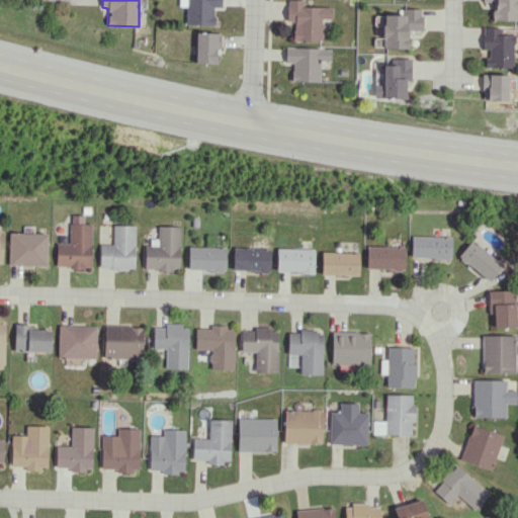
[(221,6),(221,0),(178,0),(179,6),(186,6),(186,24),(213,24),(213,6),(221,6)]
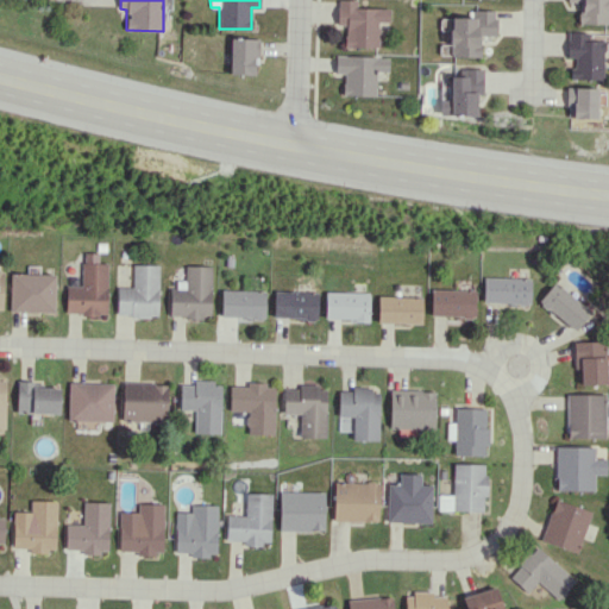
[(337,0),(337,24),(345,25),(345,46),(378,48),(378,22),(389,22),(390,8),(357,7),(357,0),(337,0)]
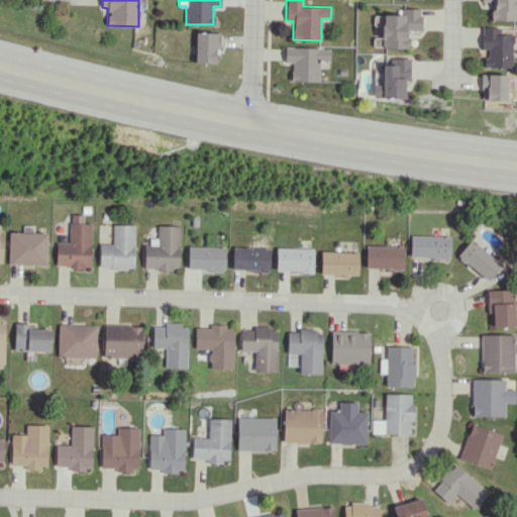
[(490,19),(516,20),(516,0),(480,0),(481,2),(491,2),(490,19)]
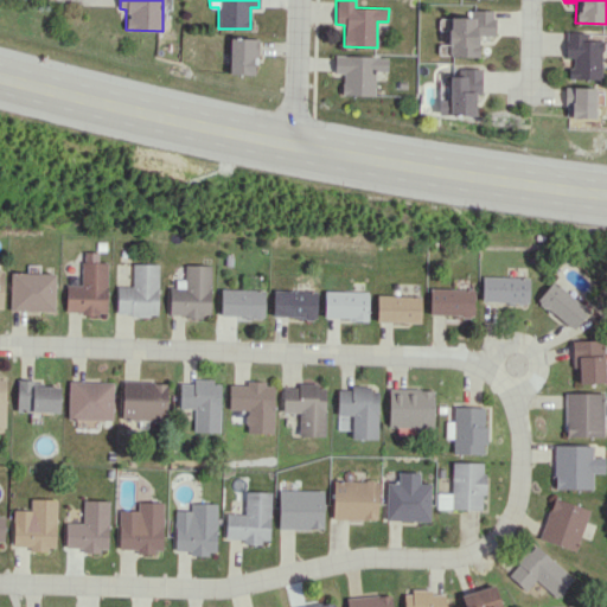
[(493,34),(493,10),(473,10),(473,16),(448,17),(449,56),(479,56),(478,34),(493,34)]
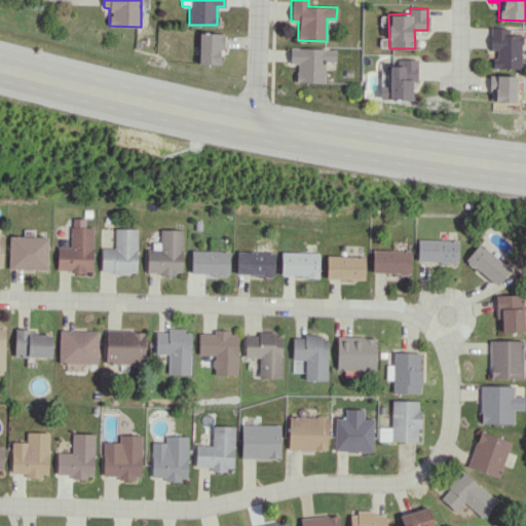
[(491,68),(520,69),(521,35),(508,35),(508,28),(489,28),(489,49),(495,49),(495,59),(491,59),(491,68)]
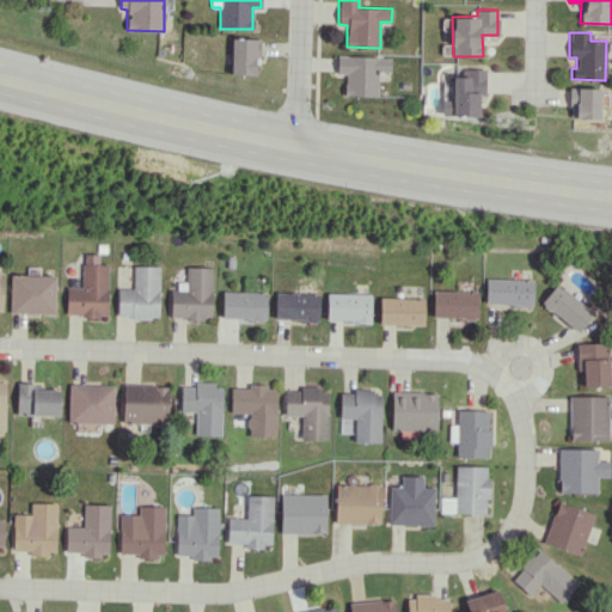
[(255,75),(255,55),(259,56),(261,38),(231,38),(230,74),(255,75)]
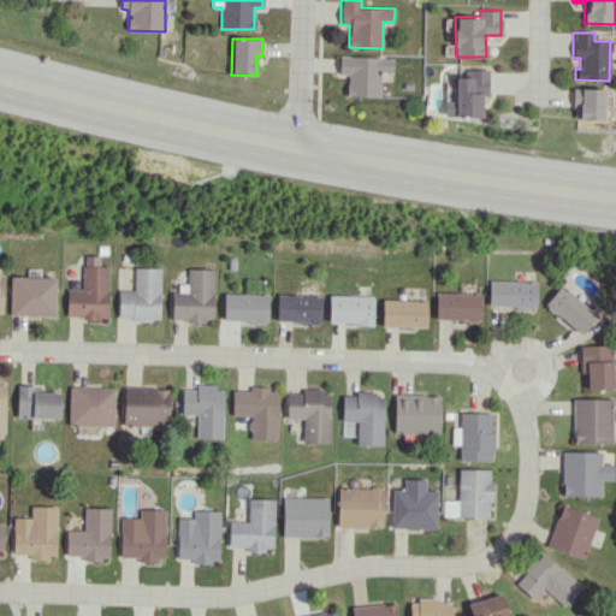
[(347,96),(380,96),(380,71),(394,71),(394,55),(339,55),(339,73),(347,73),(347,96)]
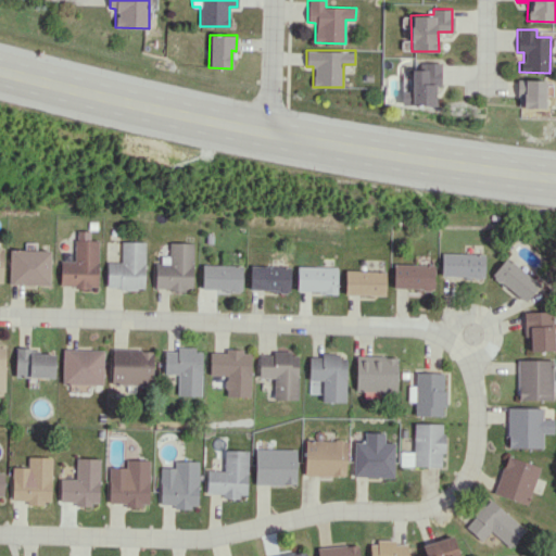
[(412,70),(412,91),(401,91),(401,104),(434,105),(434,85),(440,85),(441,62),(424,62),(424,70),(412,70)]
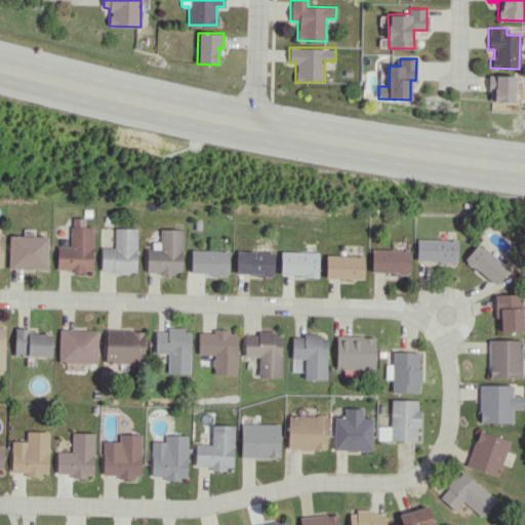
[(513,102),(514,76),(488,75),(487,101),(513,102)]
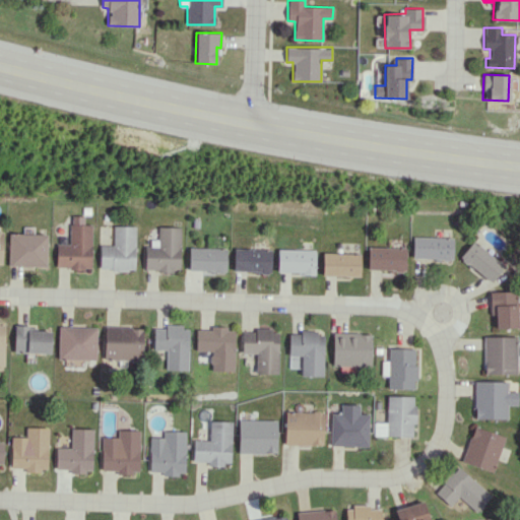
[(56,268),(90,269),(91,224),(83,224),(84,216),(70,215),(70,244),(57,243),(56,268)]
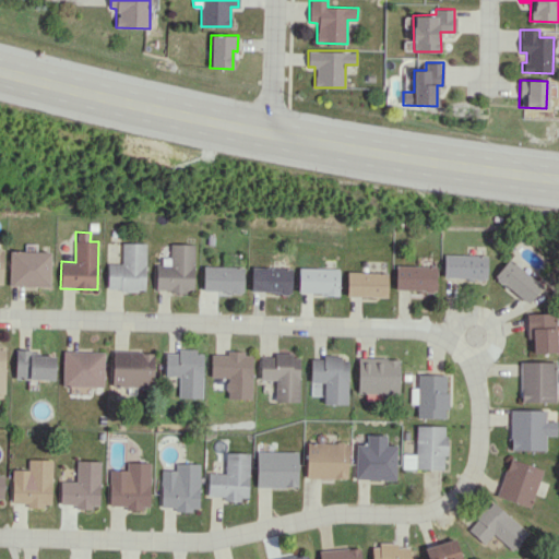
[(107,263),(106,289),(144,290),(145,244),(122,242),(121,263),(107,263)]
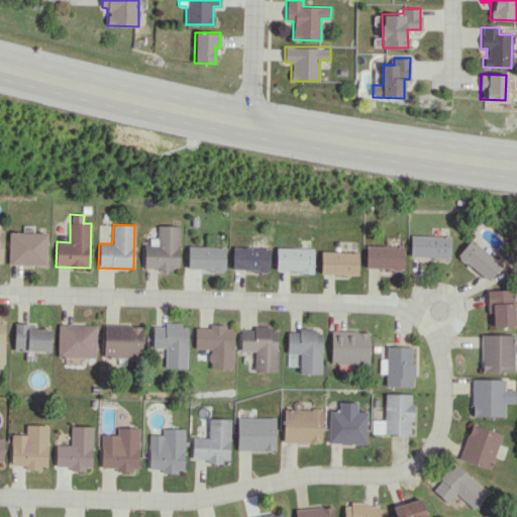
[(180,225),(158,225),(158,237),(145,237),(144,269),(179,270),(180,225)]
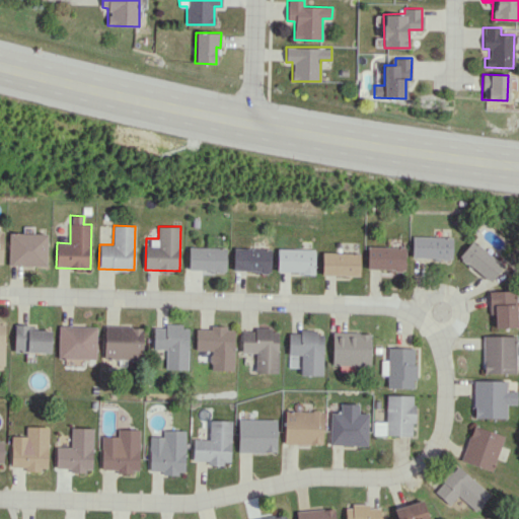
[(46,267),(47,233),(8,232),(8,266),(46,267)]
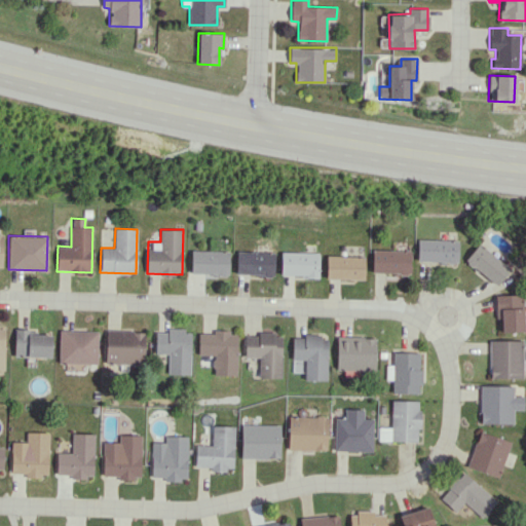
[(417,261),(457,262),(458,240),(417,239),(417,261)]
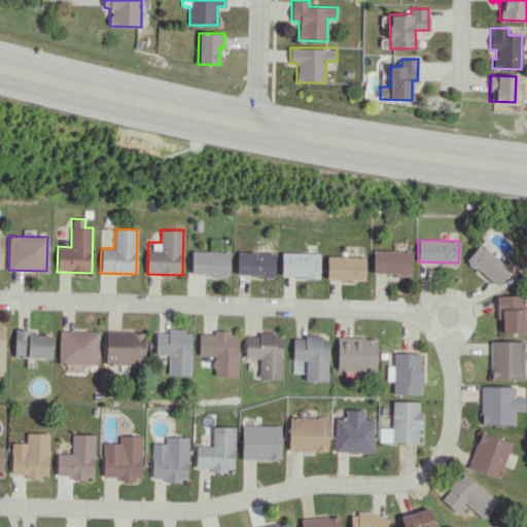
[(511,269),(479,243),(465,260),(497,286),(511,269)]
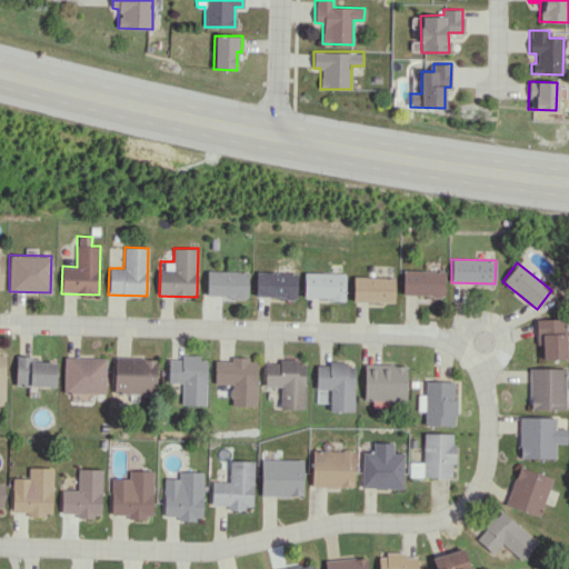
[(206,296),(247,298),(247,271),(207,270),(206,296)]
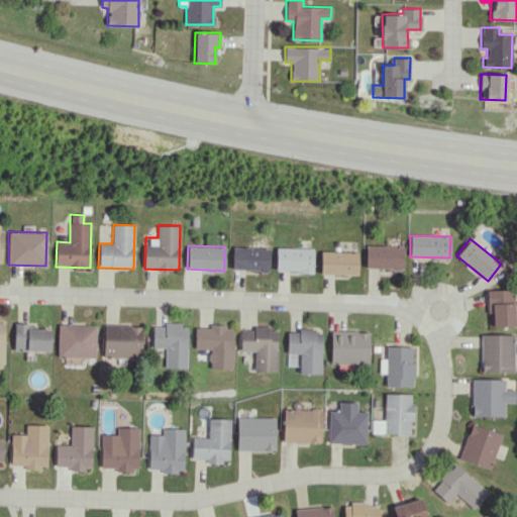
[(403,269),(403,245),(366,245),(365,268),(403,269)]
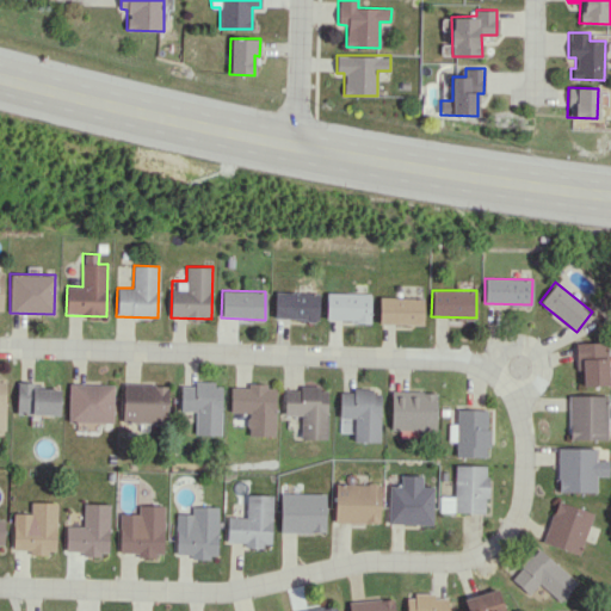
[(318,292),(275,291),(273,319),(318,320),(318,292)]
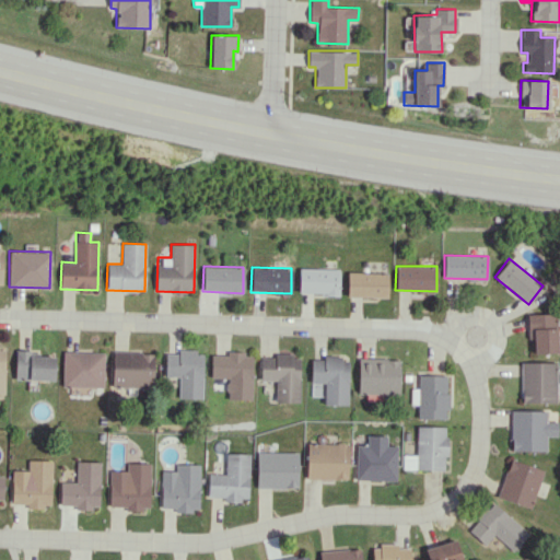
[(339,269),(299,268),(299,293),(339,294),(339,269)]
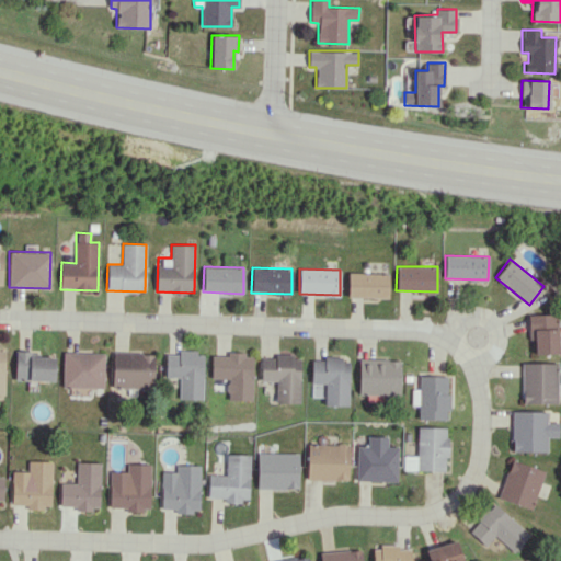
[(347,297),(388,298),(389,274),(348,273),(347,297)]
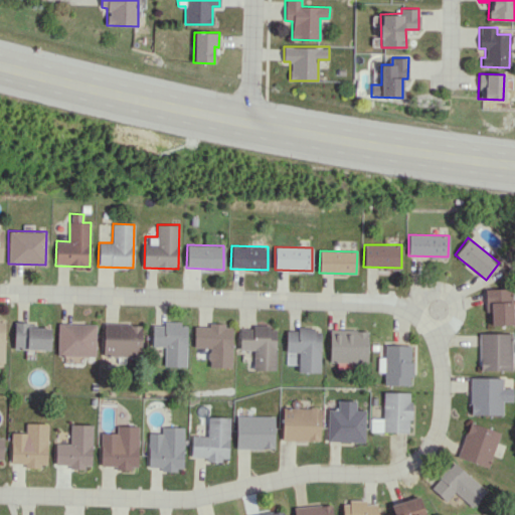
[(512,324),(512,288),(485,289),(485,316),(490,316),(490,325),(512,324)]
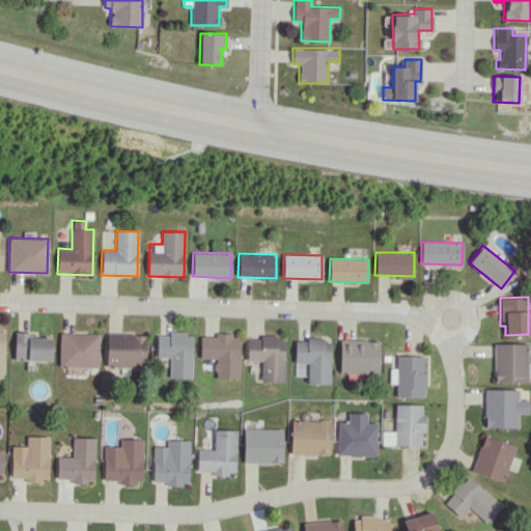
[(29,332),(15,332),(14,360),(52,361),(52,337),(29,337),(29,332)]
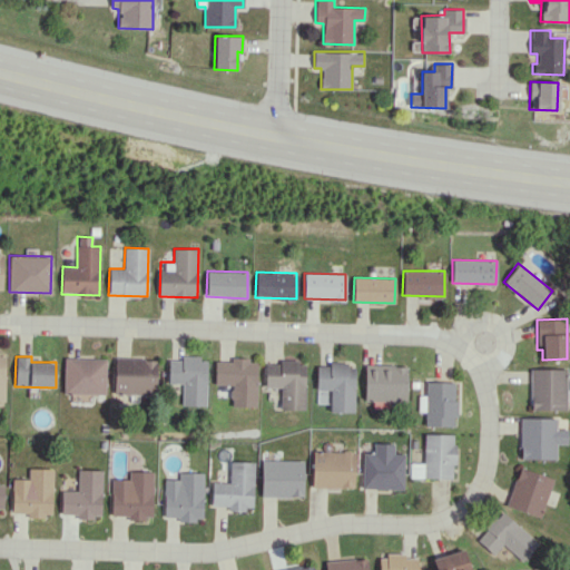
[(65,357),(64,393),(105,394),(106,359),(65,357)]
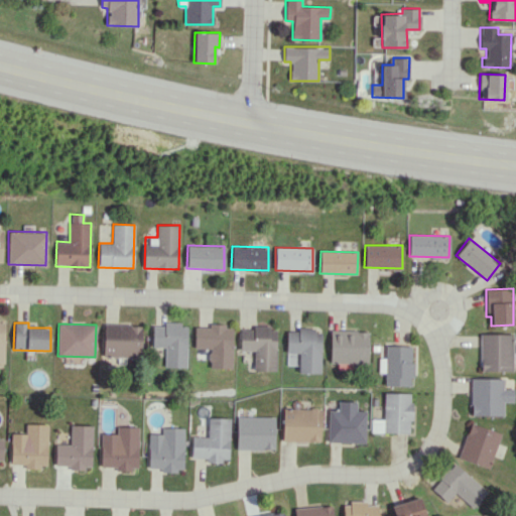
[(103,356),(141,357),(142,325),(104,324),(103,356)]
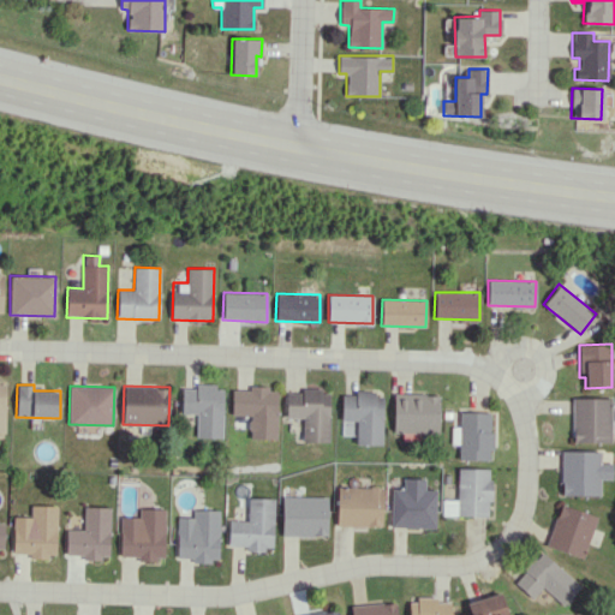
[(196,437),(222,437),(222,387),(181,386),(181,413),(196,413),(196,437)]
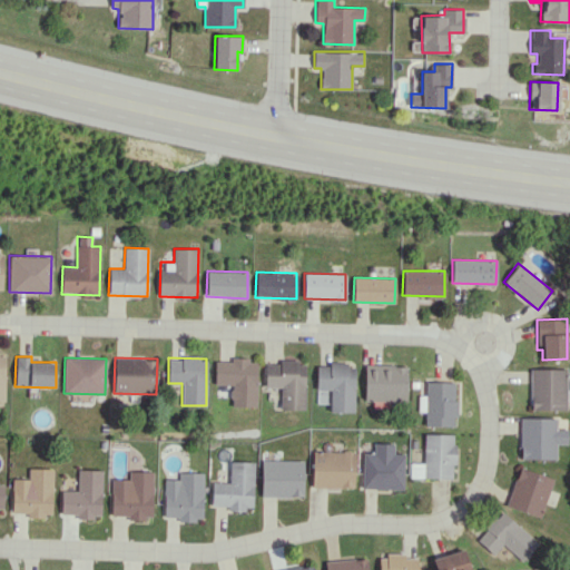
[(256,360),(214,359),(214,385),(231,385),(231,406),(256,408),(256,360)]
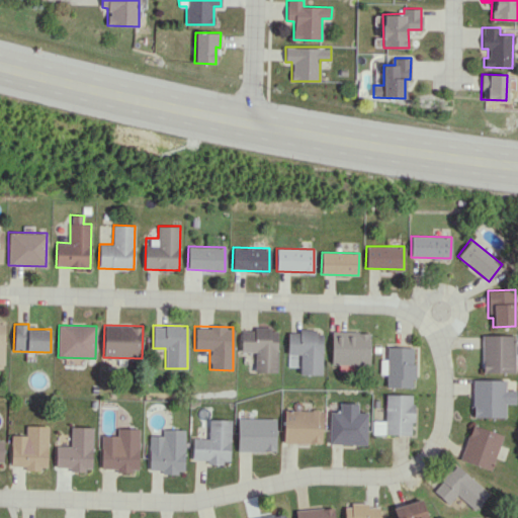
[(276,372),(277,329),(241,328),(240,352),(255,352),(254,371),(276,372)]
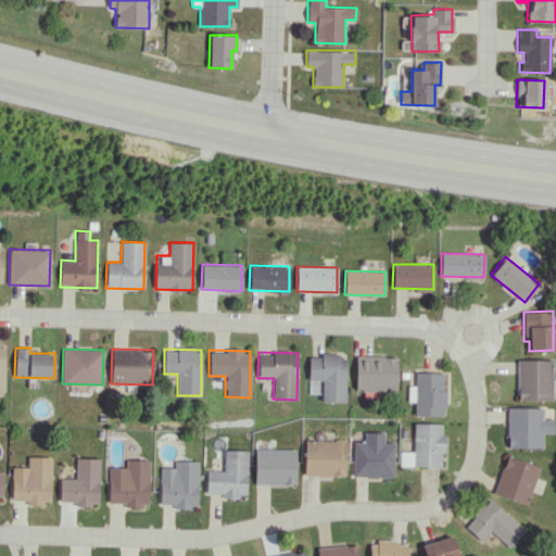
[(345,355),(320,354),(320,356),(307,356),(307,380),(321,380),(320,402),(344,402),(345,355)]
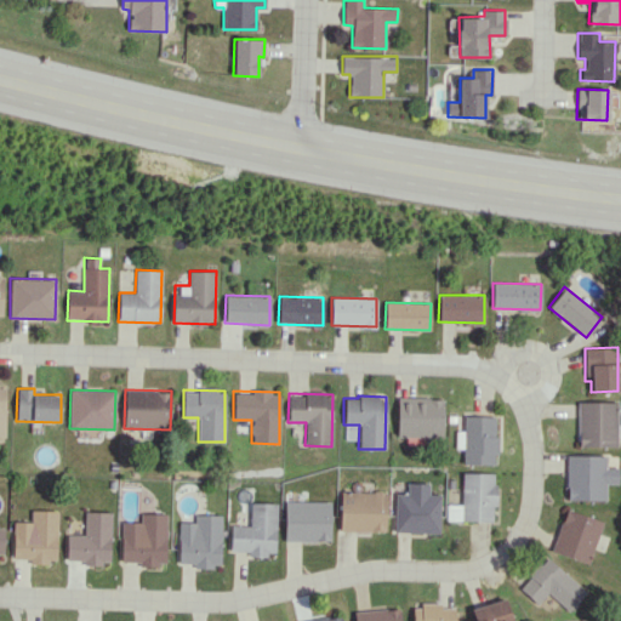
[(443,399),(397,398),(397,437),(442,437),(443,399)]
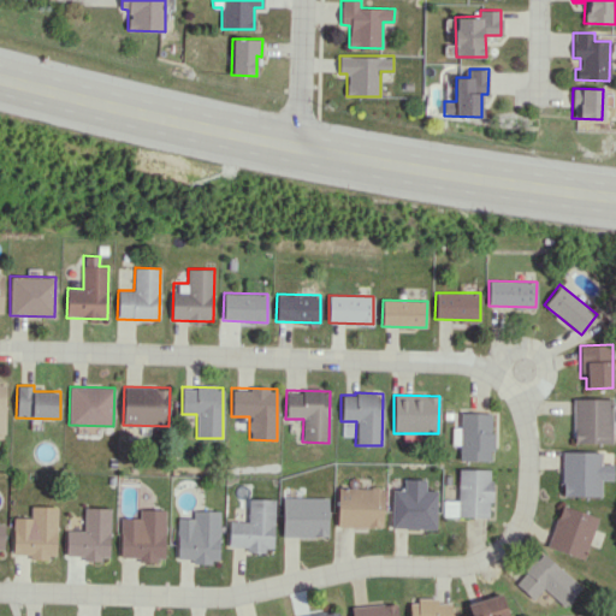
[(611,443),(611,400),(573,398),(573,443),(611,443)]
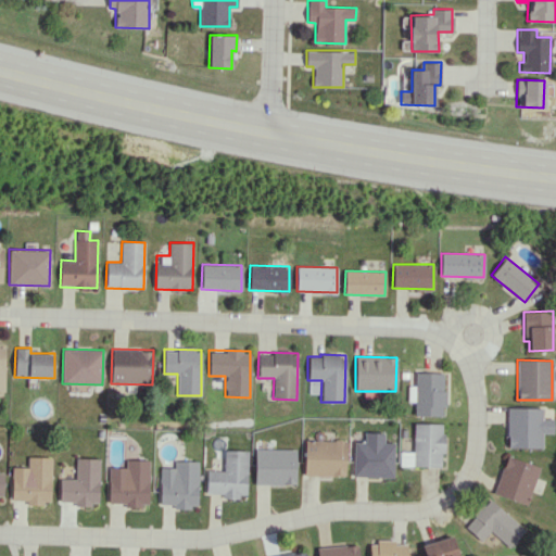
[(443,416),(444,373),(415,371),(415,386),(408,386),(407,401),(414,401),(414,415),(443,416)]
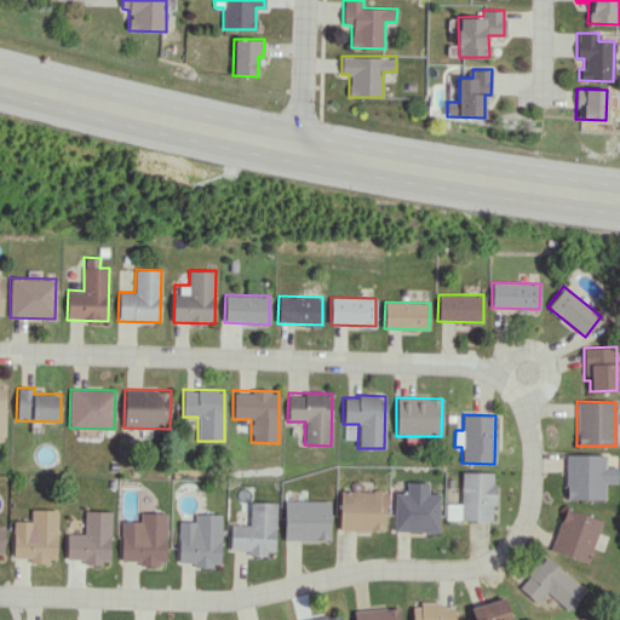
[(616,482),(616,466),(604,466),(604,454),(566,454),(566,499),(604,499),(604,482),(616,482)]
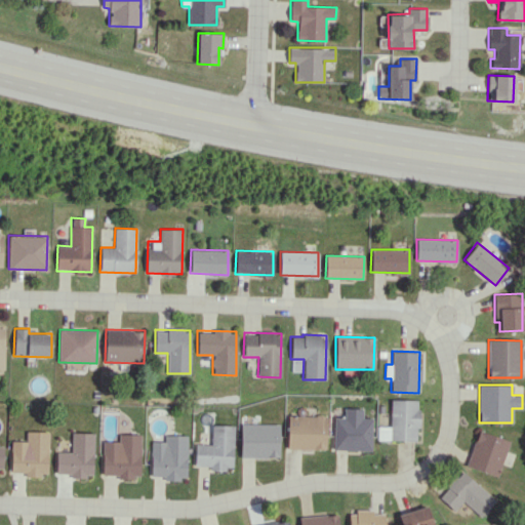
[(377,440),(417,441),(418,400),(390,399),(390,427),(377,426),(377,440)]
